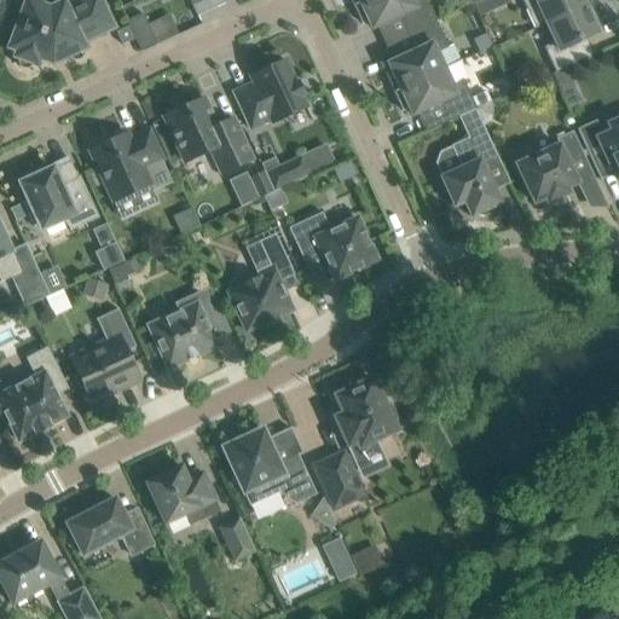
[(114,29),(104,6),(100,0),(85,0),(67,9),(64,3),(50,9),(27,0),(9,48),(17,52),(15,58),(18,59),(18,61),(18,62),(18,63),(18,64),(18,65),(19,68),(21,69),(22,69),(23,70),(25,70),(27,70),(28,70),(30,69),(32,68),(33,68),(33,67),(34,65),(38,67),(40,61),(52,65),(69,57),(69,58),(70,61),(71,61),(74,62),(75,62),(77,62),(80,62),(81,59),(82,58),(84,58),(84,56),(85,55),(84,52),(84,51),(86,50),(82,44),(114,29)]
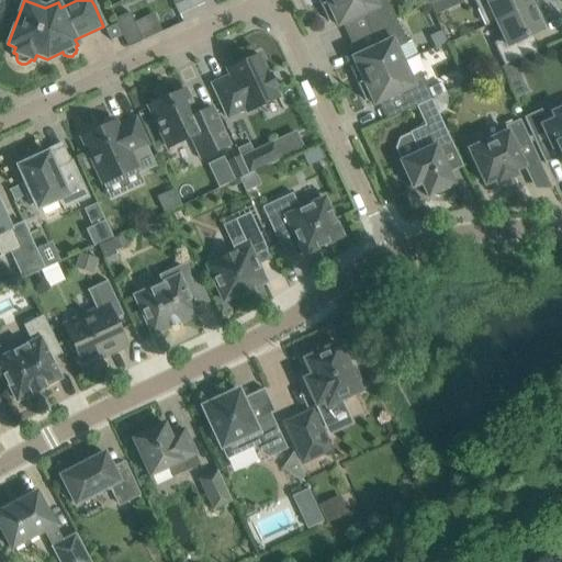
[(171,0),(175,7),(179,15),(205,3),(203,0),(171,0)]
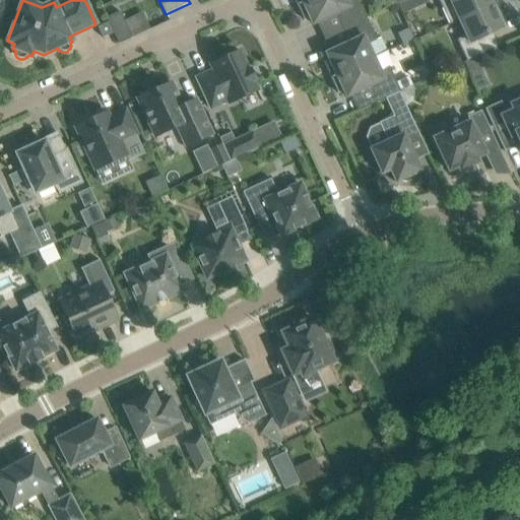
[(366,17),(358,0),(308,0),(297,5),(304,21),(310,18),(313,24),(335,14),(341,28),(366,17)]
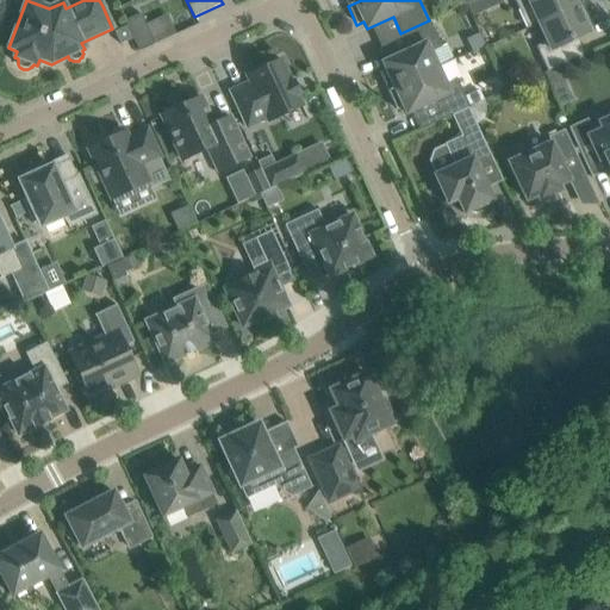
[(479,0),(475,0),(467,5),(472,17),(485,12),(479,0)]
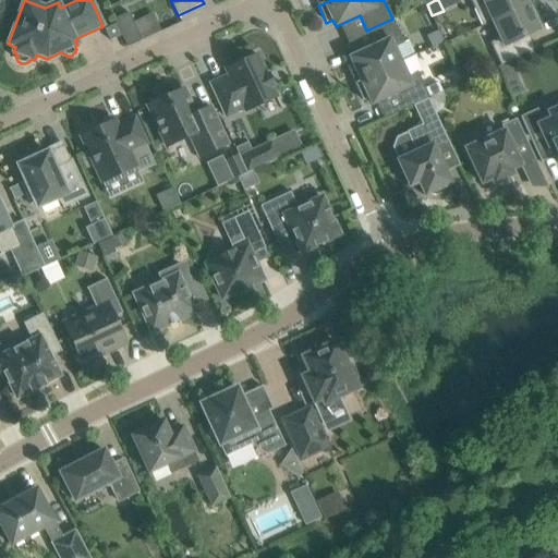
[(493,22),(532,3),(530,0),(470,0),(474,9),(482,26),(492,21),(493,22)]
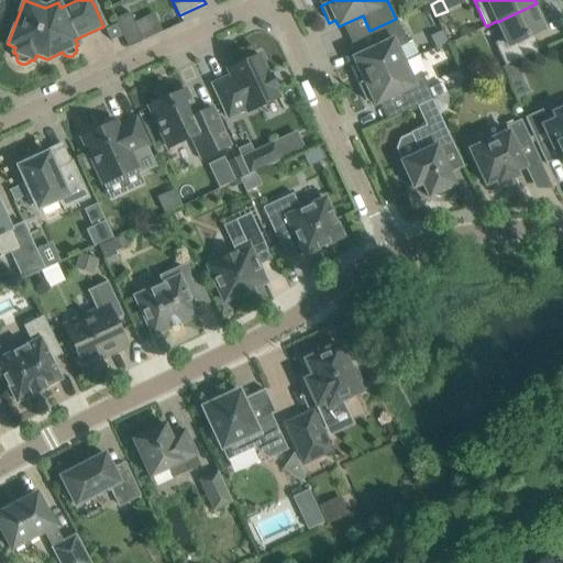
[(506,66),(511,64),(531,55),(525,40),(544,31),(543,28),(547,25),(537,3),(497,22),(504,37),(495,44),(506,66)]
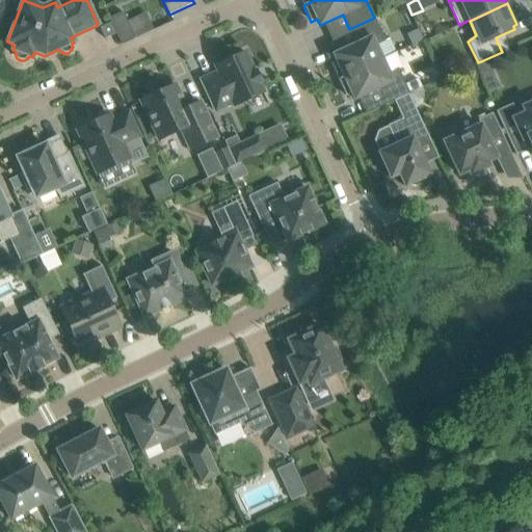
[(123,12),(109,19),(111,23),(116,34),(122,46),(135,40),(127,22),(123,12)]
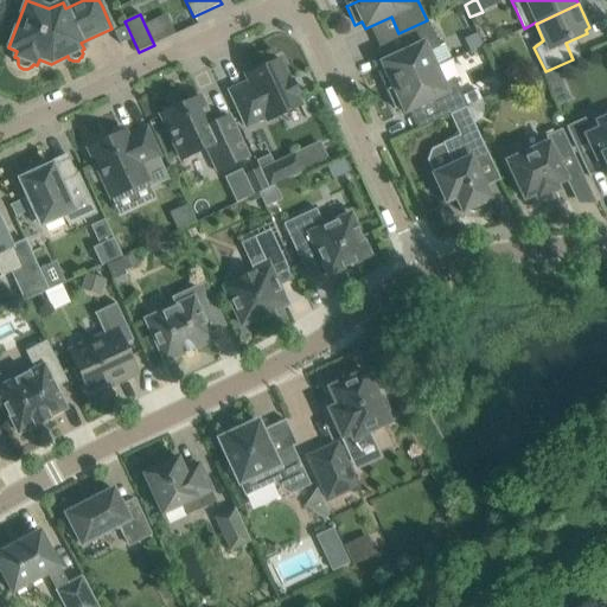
[(445,46),(440,48),(427,20),(398,33),(407,51),(381,63),(384,70),(377,72),(387,91),(452,61),(445,46)]
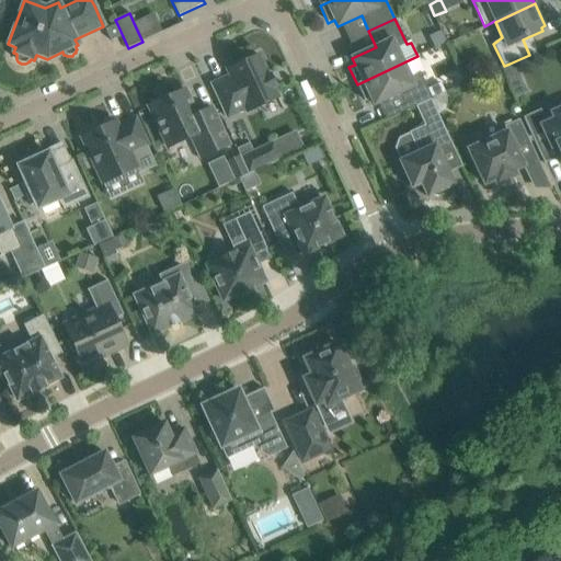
[(111,42),(123,36),(117,24),(105,30),(111,42)]
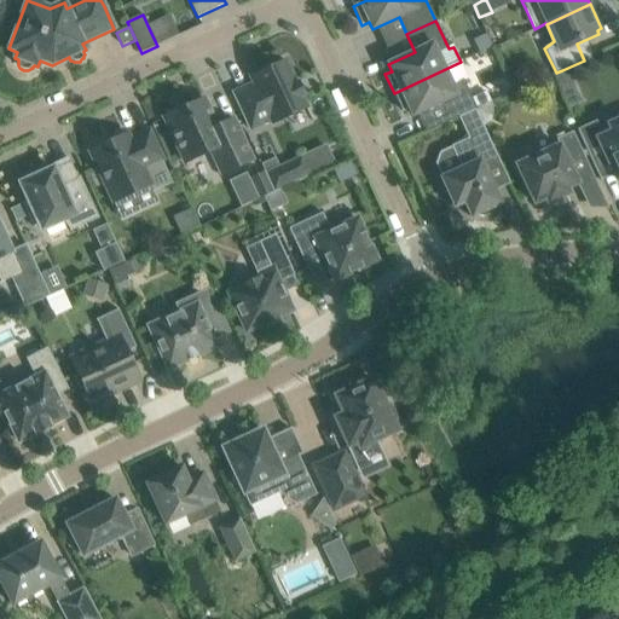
[(296,84),(285,61),(250,77),(253,84),(233,93),(250,131),(271,121),(272,125),(307,108),(302,97),(305,96),(298,82),(296,84)]
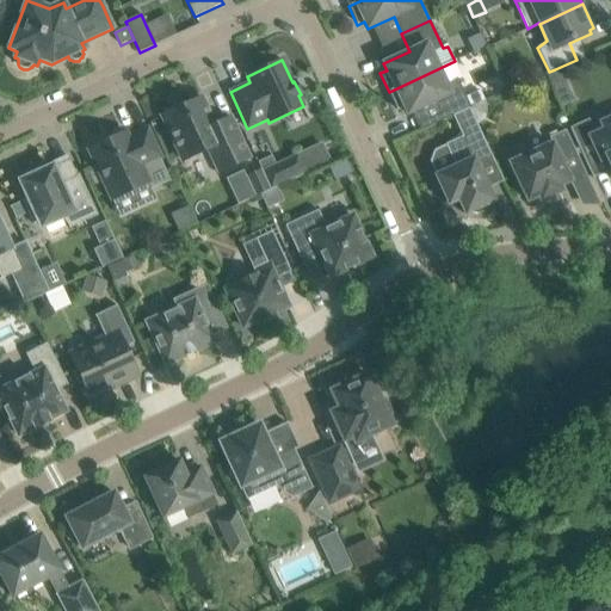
[(462,78),(455,61),(389,92),(397,111),(403,107),(407,115),(433,103),(442,121),(452,116),(469,109),(470,109),(466,97),(457,80),(462,78)]
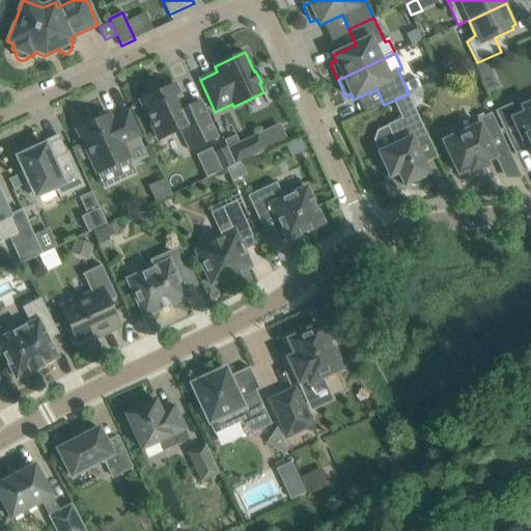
[(477,77),(472,65),(462,70),(458,80),(474,85),(477,77)]
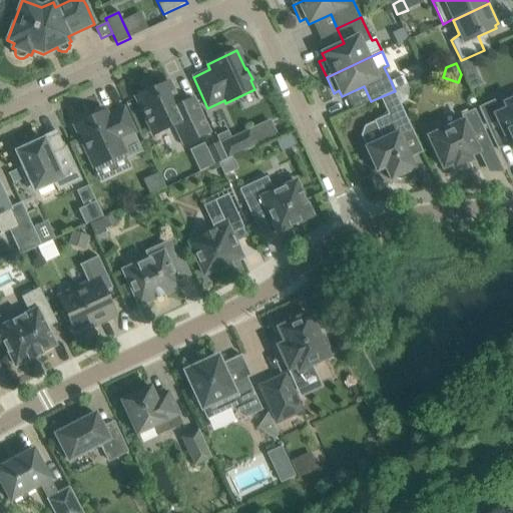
[(403,76),(391,81),(395,91),(407,86),(403,76)]
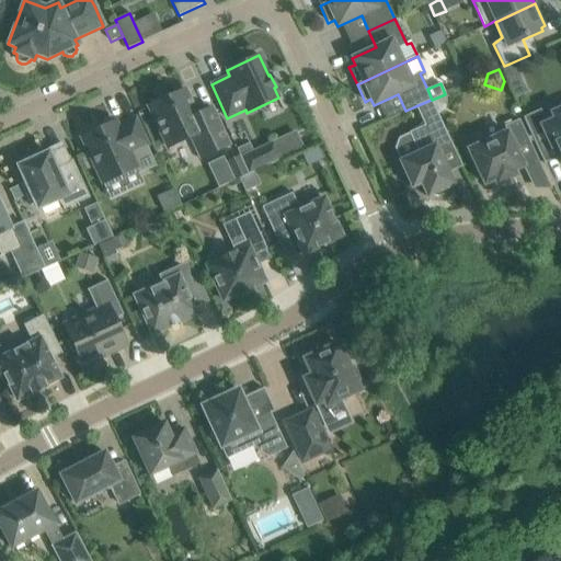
[(229,146),(220,128),(212,109),(196,115),(184,90),(149,106),(168,148),(192,137),(202,159),(229,146)]
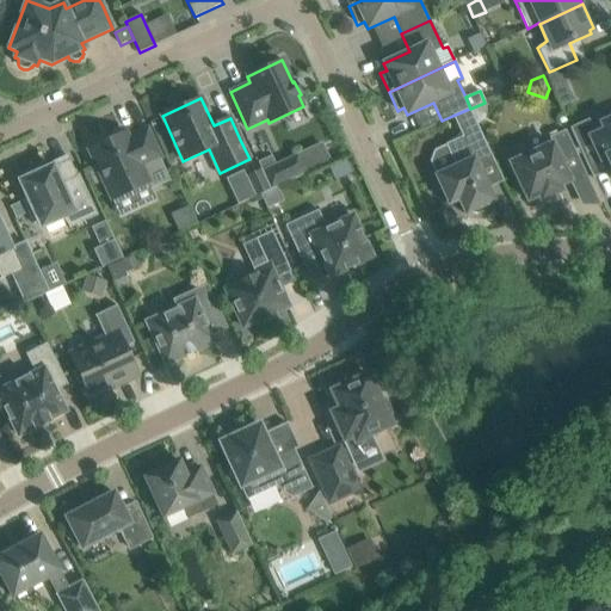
[(456,167),(436,177),(449,205),(458,201),(466,215),(470,213),(473,214),(477,214),(481,214),(485,211),(487,208),(488,204),(494,202),(477,167),(493,160),(483,139),(469,109),(452,116),(462,137),(445,144),(456,167)]
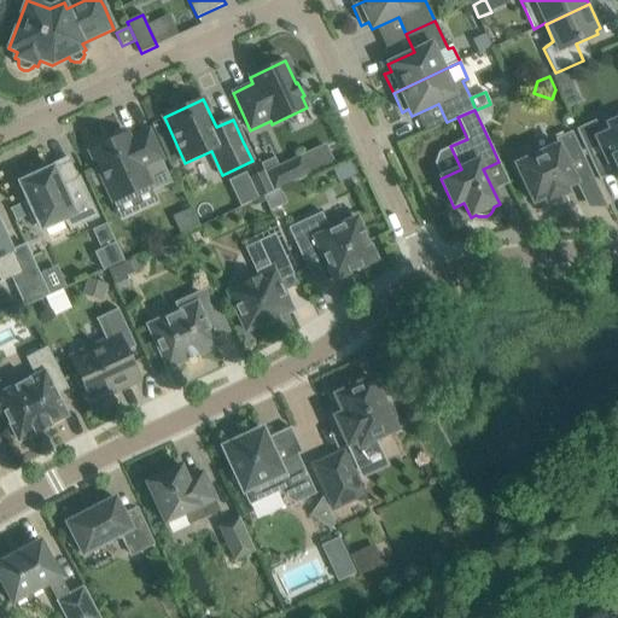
[(576,130),(589,158),(600,180),(617,172),(617,120),(599,129),(595,121),(582,127),(576,130)]
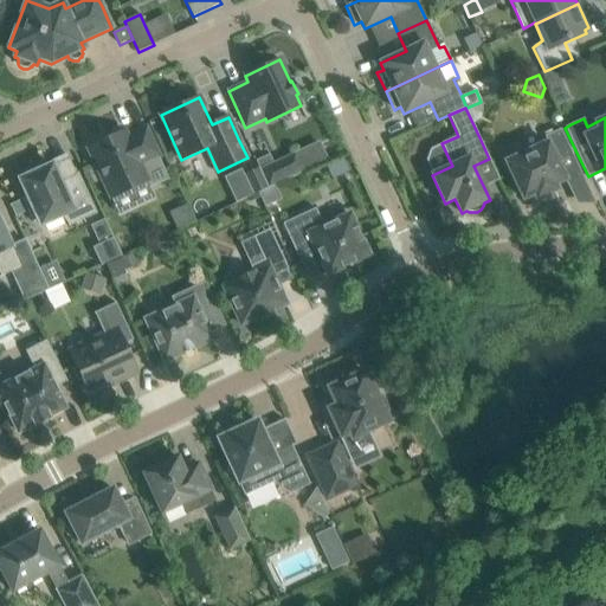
[(124,131),(88,149),(97,171),(111,199),(148,181),(152,188),(168,180),(159,158),(160,158),(156,150),(147,129),(128,137),(124,131)]
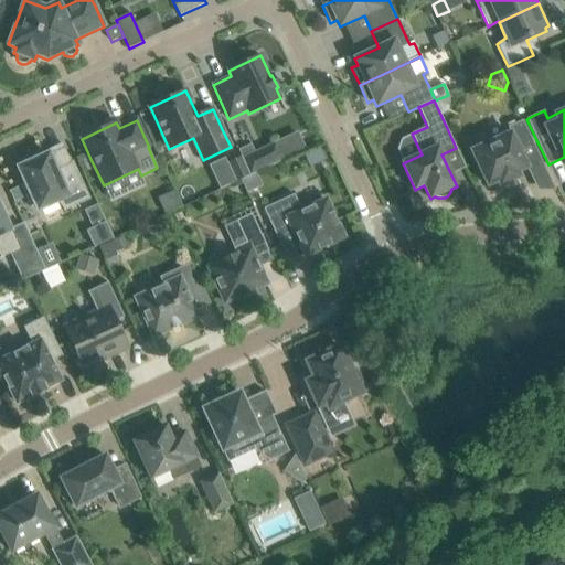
[(510,134),(471,151),(479,166),(488,185),(498,181),(500,185),(519,177),(518,174),(528,170),(530,173),(544,167),(534,147),(523,120),(508,128),(510,134)]
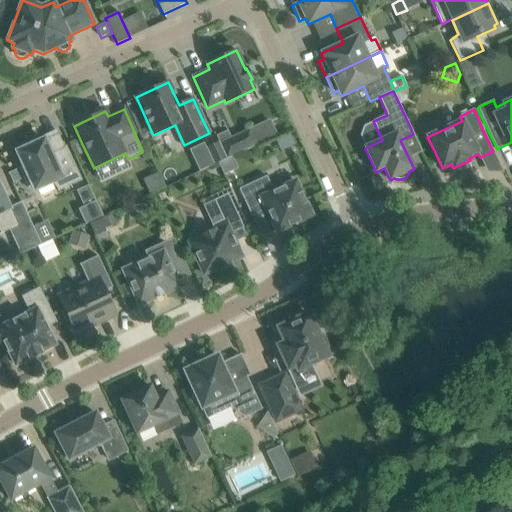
[(232,157),(241,152),(234,138),(220,145),(221,146),(227,159),(232,157)]
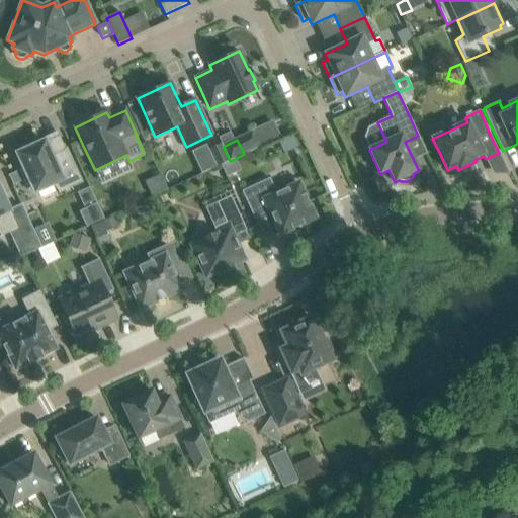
[(19,171),(8,176),(13,186),(24,181),(27,188),(28,191),(33,189),(34,193),(53,184),(59,192),(58,193),(59,194),(83,183),(78,172),(70,154),(68,155),(69,156),(55,163),(45,142),(17,154),(23,169),(20,170),(20,169),(19,170),(19,171)]
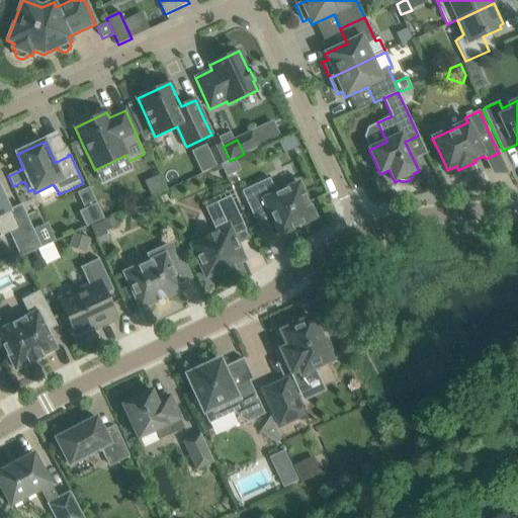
[(217,167),(221,165),(230,161),(224,148),(210,154),(217,167)]
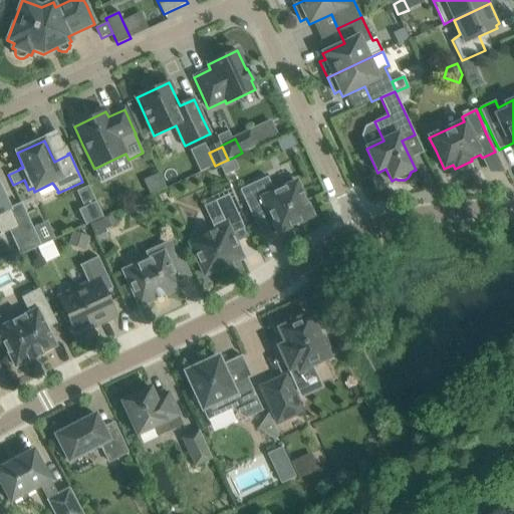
[(228,160),(219,164),(225,176),(238,169),(233,158),(228,160)]
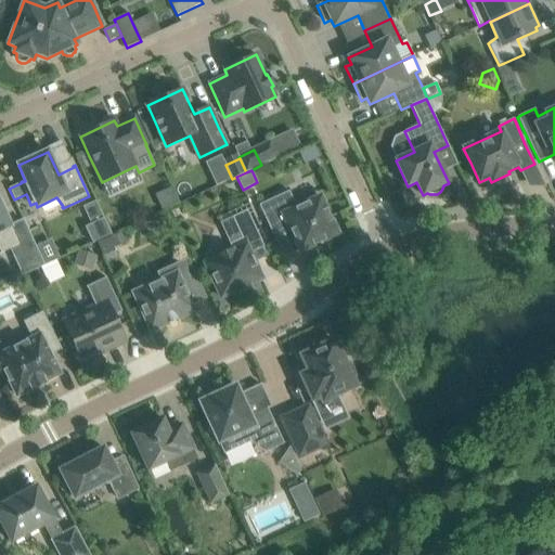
[(300,252),(310,247),(320,243),(321,244),(340,235),(336,226),(334,227),(320,197),(297,208),(289,192),(259,205),(271,231),(287,223),(300,252)]
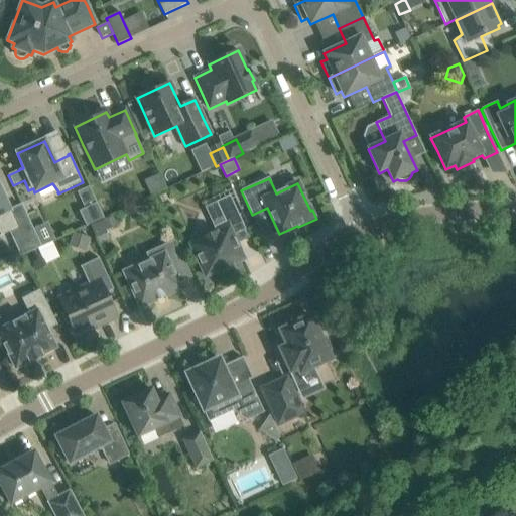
[(17,229),(0,191),(0,234),(1,236),(17,229)]
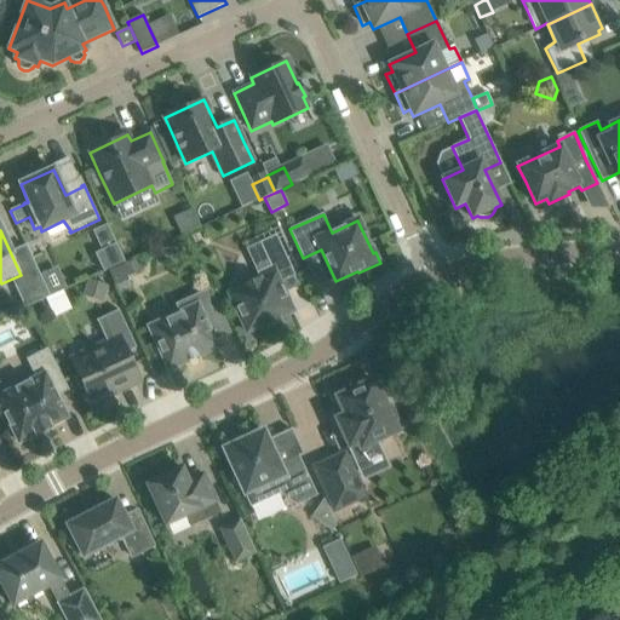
[(296,276),(285,254),(276,235),(259,242),(270,267),(257,273),(259,279),(244,286),(244,287),(229,294),(247,333),(262,326),(264,331),(280,323),(277,319),(293,311),(280,283),(296,276)]
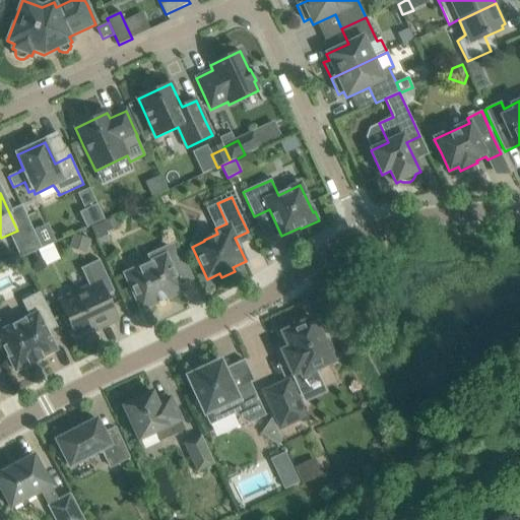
[(104,220),(98,205),(88,209),(85,218),(89,226),(104,220)]
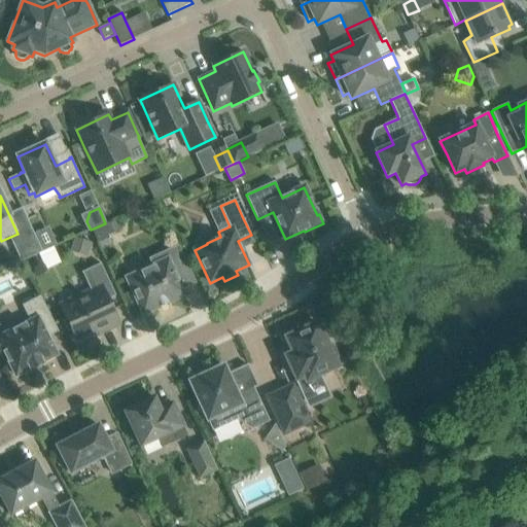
[(116,220),(93,231),(102,250),(112,246),(108,236),(121,230),(116,220)]
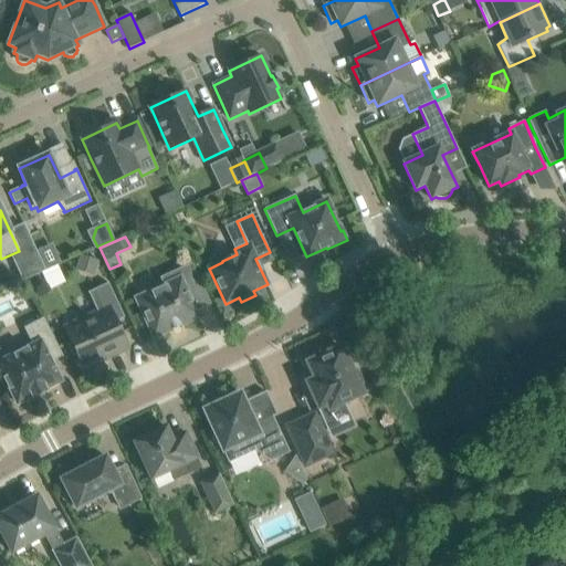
[(37,251),(13,262),(22,282),(45,271),(37,251)]
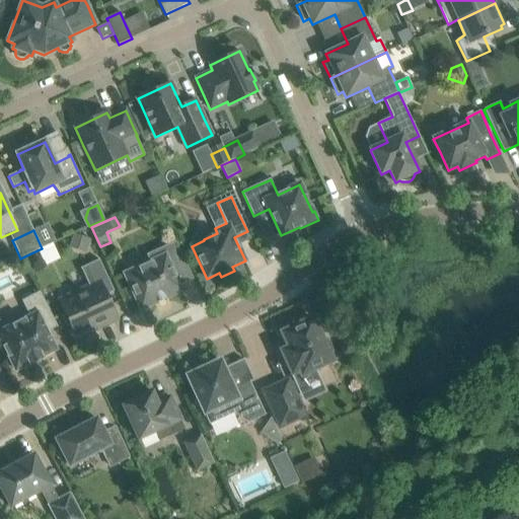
[(86,253),(90,240),(72,234),(68,248),(86,253)]
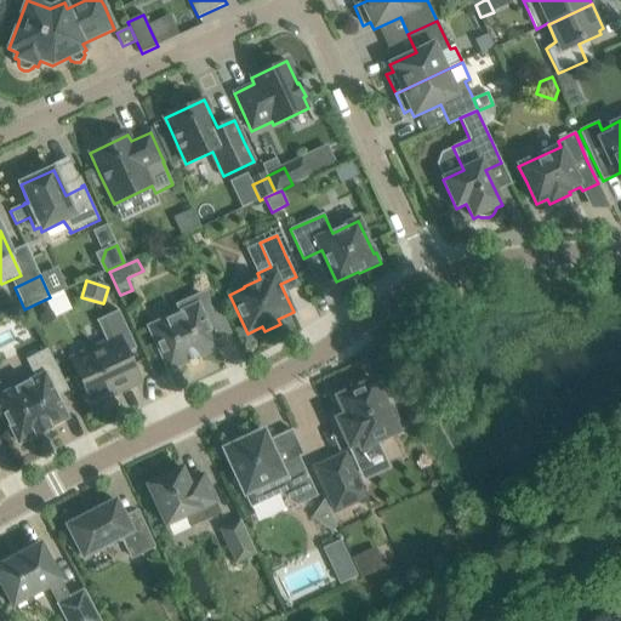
[(178,312),(148,326),(149,328),(159,348),(169,370),(188,362),(188,363),(199,358),(198,357),(217,348),(212,339),(229,330),(220,308),(211,291),(176,308),(178,312)]
